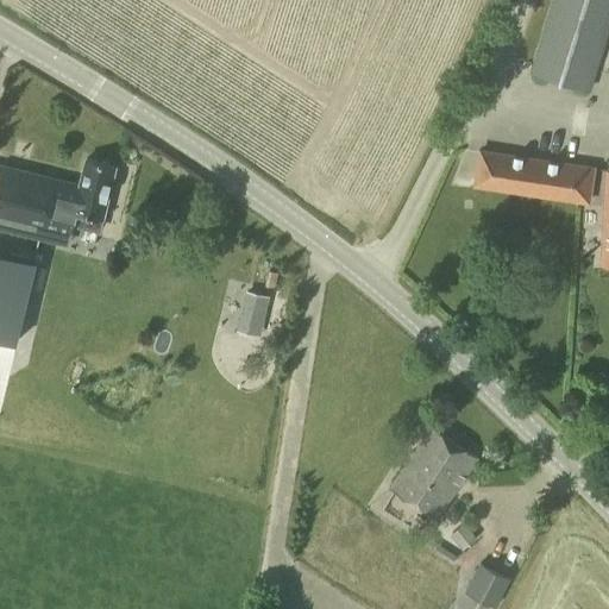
[(589,89),(608,23),(608,0),(553,0),(532,73),(589,89)]
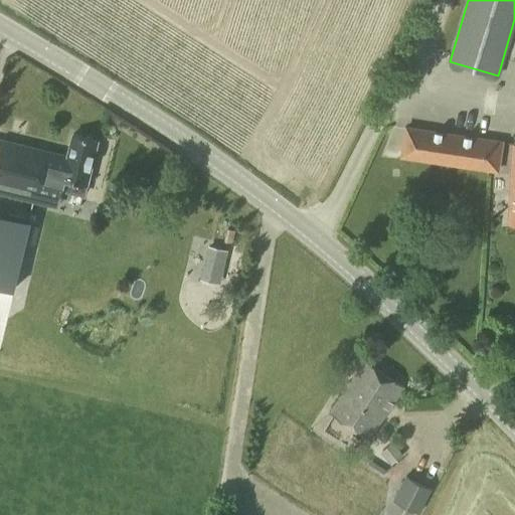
[(499,173),(504,141),(404,125),(399,158),(499,173)]
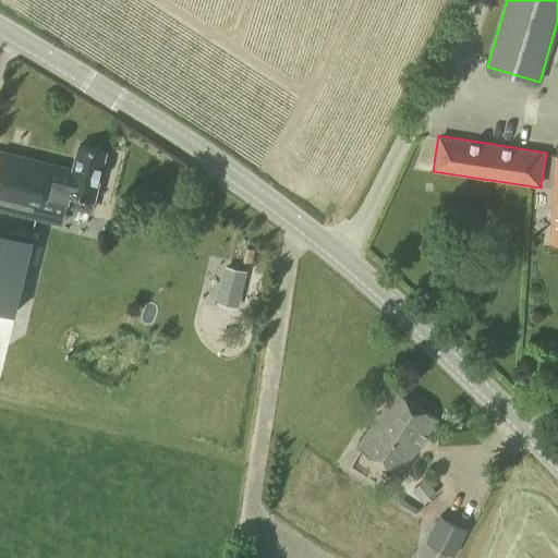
[(44,203),(91,214),(106,153),(79,146),(73,169),(0,152),(0,199),(41,210),(44,203)]
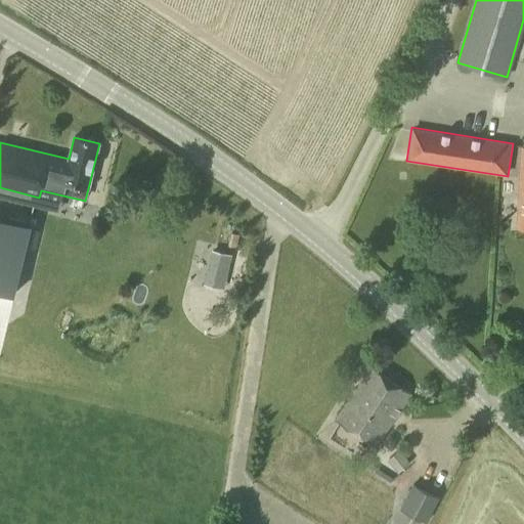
[(30,228),(0,221),(0,296),(12,299),(30,228)]
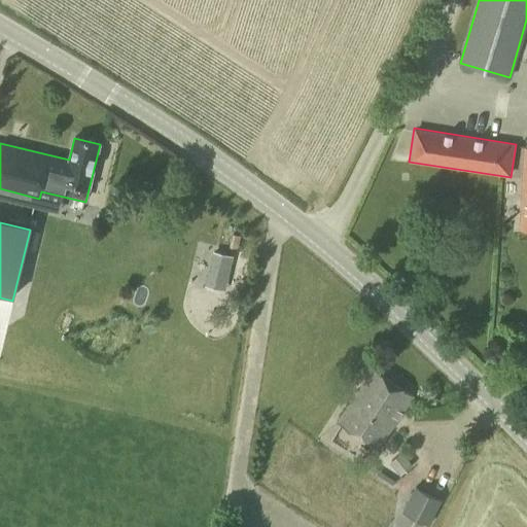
[(207,250),(195,304),(223,310),(236,256),(207,250)]
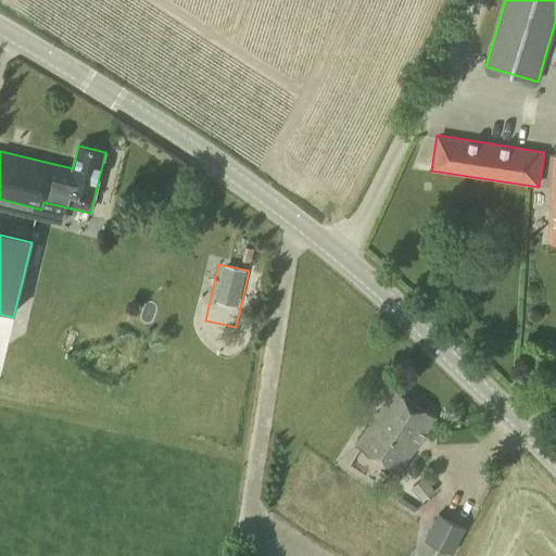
[(397,474),(434,418),(394,391),(357,446),(397,474)]
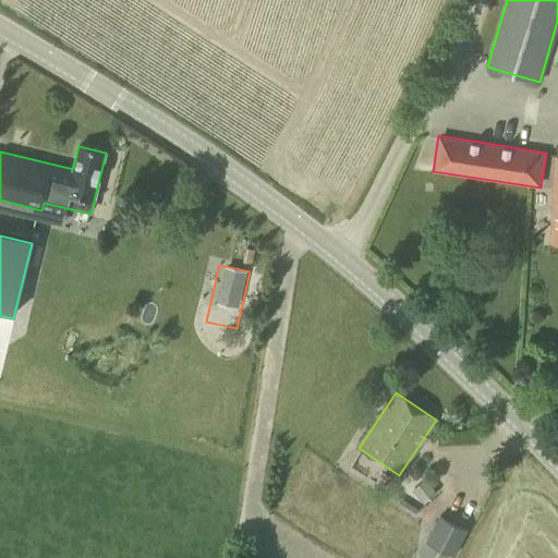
[(455,556),(468,530),(439,516),(426,542),(439,549),(436,557),(438,557),(448,557),(450,555),(455,556)]
